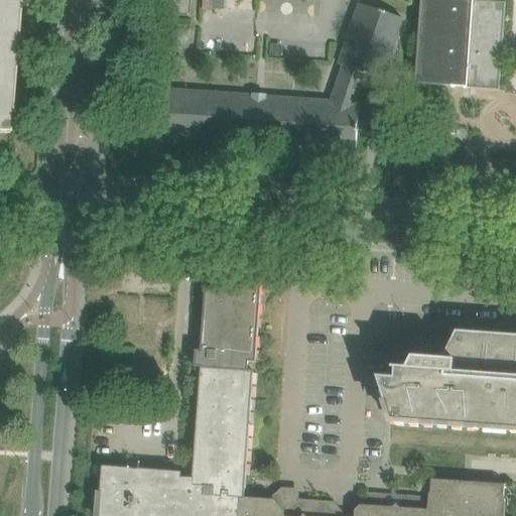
[(0,0),(0,132),(9,133),(19,0),(0,0)]
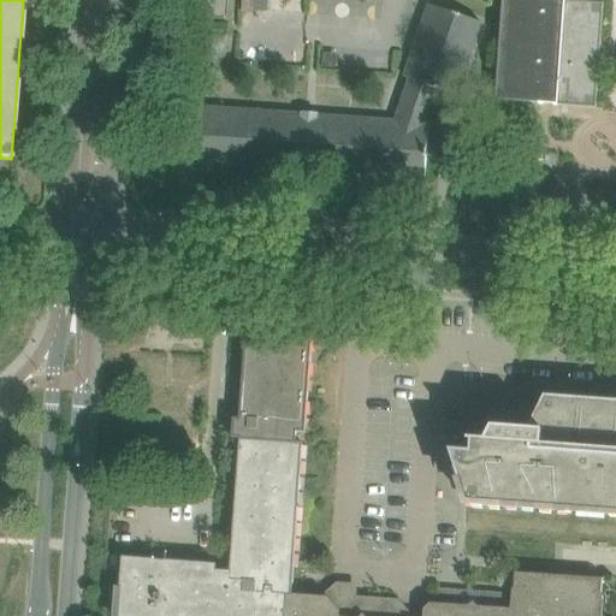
[(253,12),(254,0),(241,0),(241,11),(253,12)]
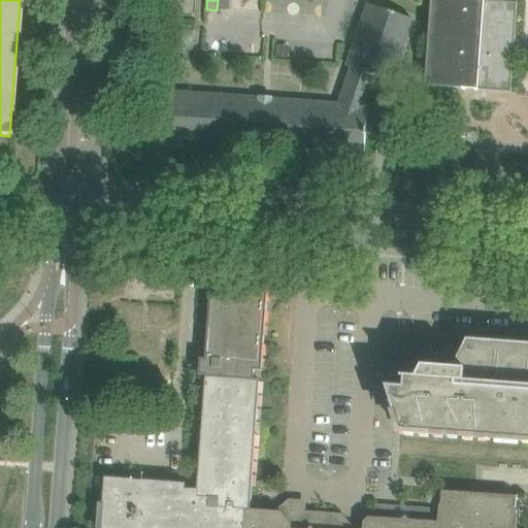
[(518,3),(477,0),(431,0),(425,87),(510,93),(518,3)]
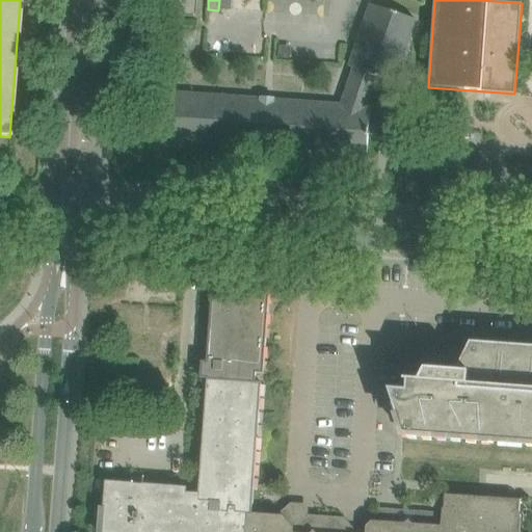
[(165,91),(164,109),(161,139),(257,147),(257,149),(258,149),(260,149),(261,145),(268,147),(268,150),(270,150),(271,150),(271,148),(367,155),(369,136),(370,116),(371,107),(369,107),(380,77),(395,82),(417,20),(372,4),(350,67),(354,68),(342,105),(165,91)]
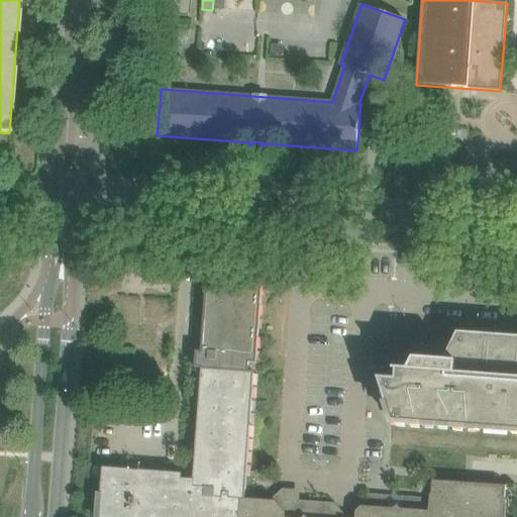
[(156,56),(153,79),(165,80),(167,57),(156,56)]
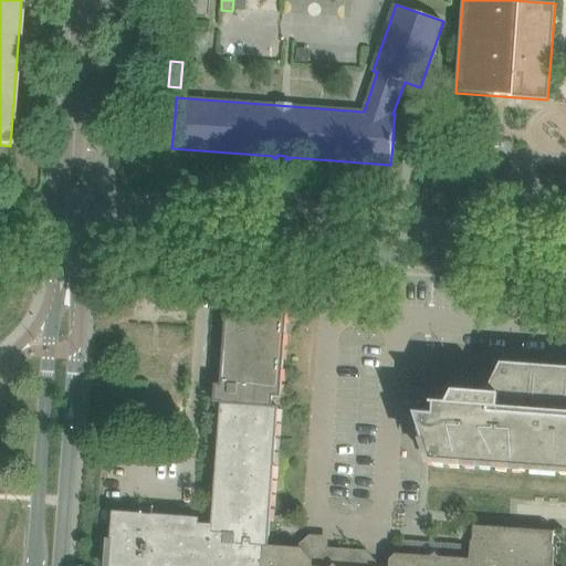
[(213,402),(220,404),(272,407),(272,397),(281,398),(287,299),(272,297),(273,287),(254,286),(253,296),(227,294),(223,346),(220,385),(215,385),(213,398),(213,402)]
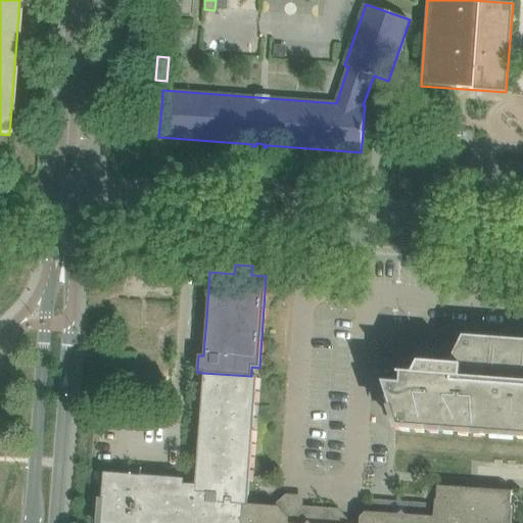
[(522,341),(463,337),(448,366),(419,364),(413,375),(398,374),(398,376),(401,376),(400,384),(382,383),(397,428),(522,436),(522,341)]
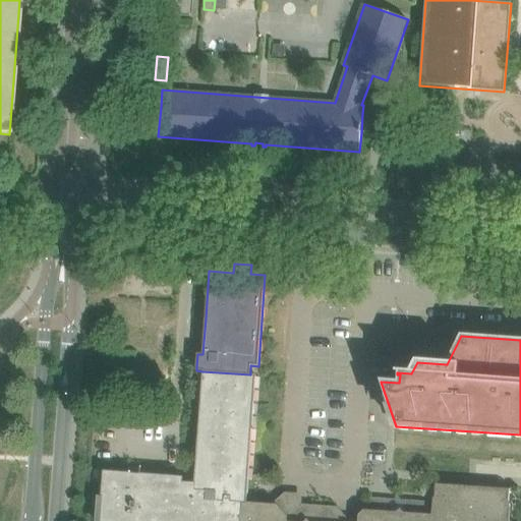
[(509,520),(511,504),(506,503),(507,490),(507,489),(440,484),(440,486),(439,499),(433,498),(431,515),(404,513),(401,511),(397,513),(368,511),(364,511),(363,511),(358,516),(357,520),(346,520),(347,518),(337,507),(301,505),(297,508),(287,496),(276,505),(246,503),(256,375),(250,374),(203,371),(195,466),(194,483),(183,482),(183,477),(169,476),(156,475),(155,478),(145,478),(145,474),(143,474),(120,472),(104,471),(100,520),(509,520)]
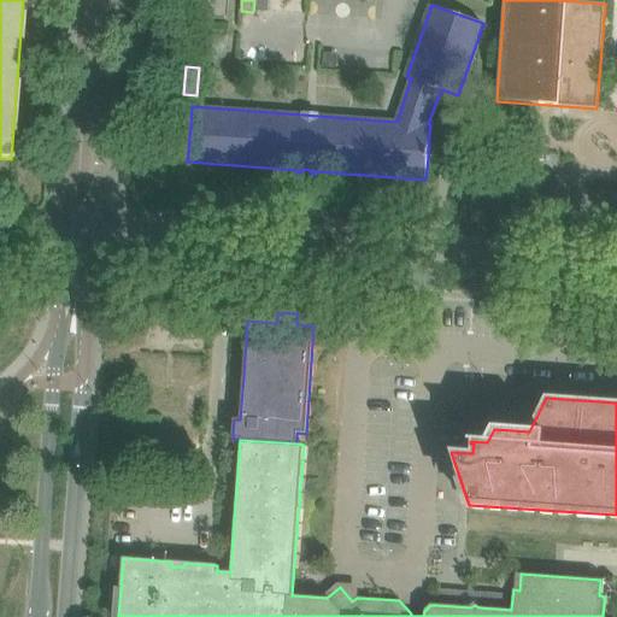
[(197,488),(128,483),(127,498),(195,503),(197,488)]
